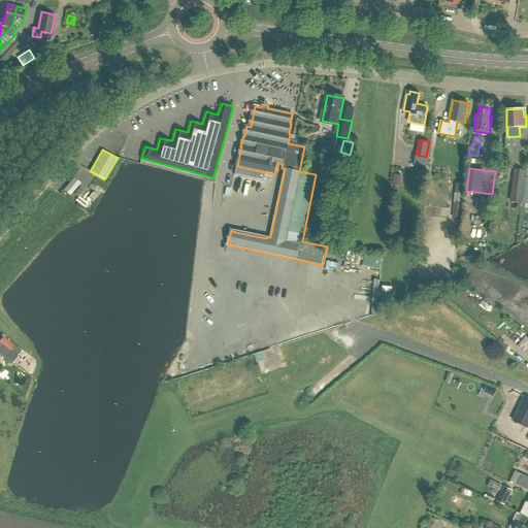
[(523,190),(525,169),(515,168),(510,201),(521,202),(523,190)]
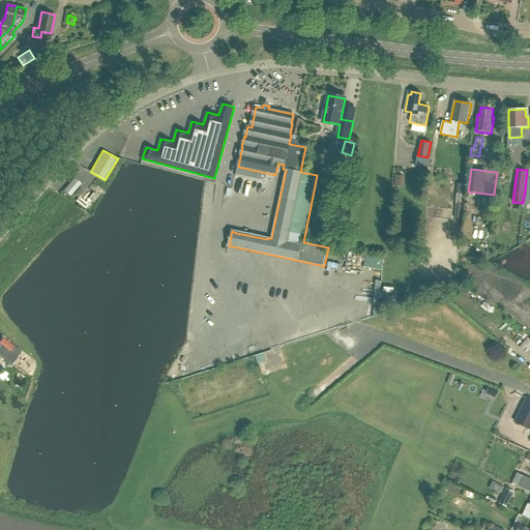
[(66,189),(72,196),(84,182),(77,177),(66,189)]
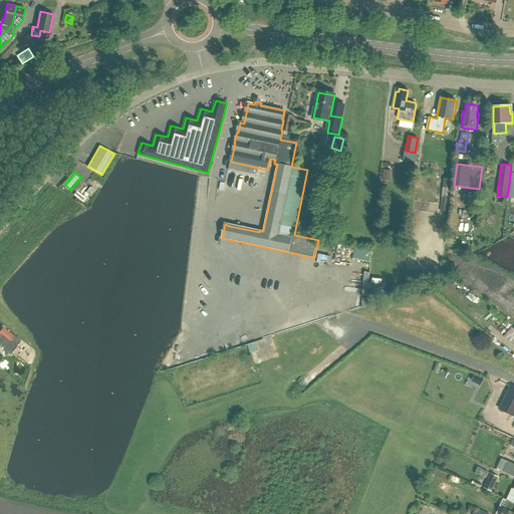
[(391,173),(383,172),(382,180),(391,181),(391,173)]
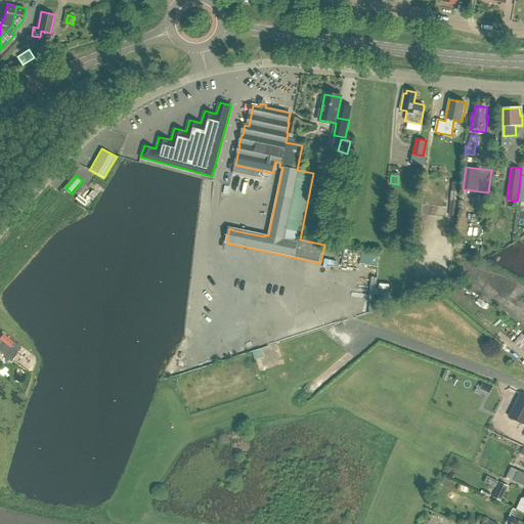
[(461,182),(452,181),(450,200),(450,201),(459,201),(461,182)]
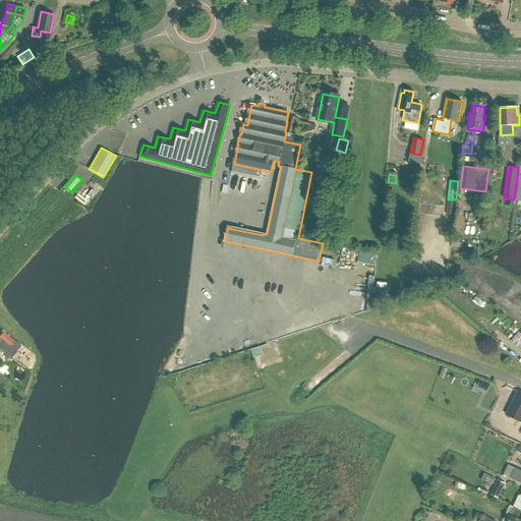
[(77,184),(72,191),(77,194),(81,188),(77,184)]
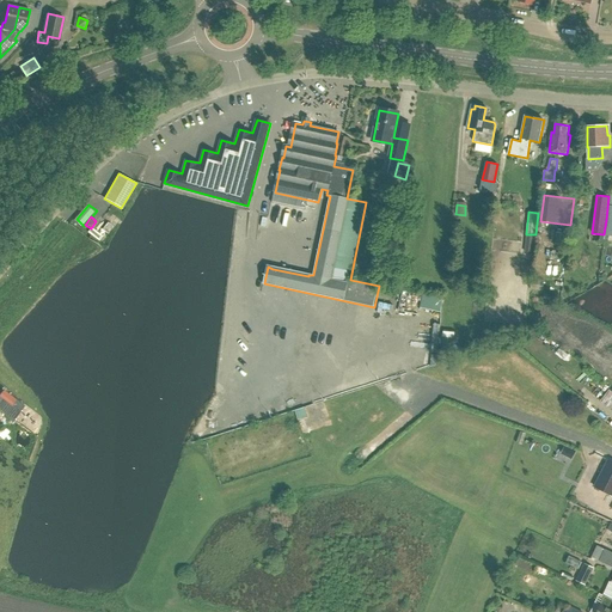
[(534,254),(536,234),(526,234),(525,252),(534,254)]
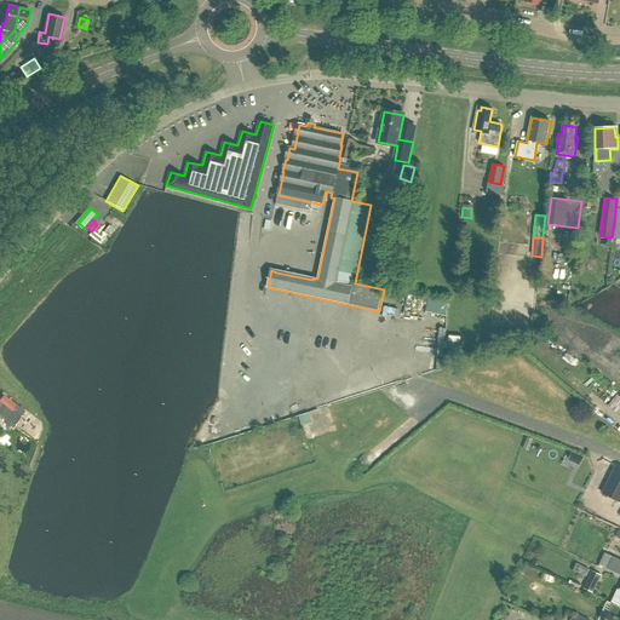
[(431,298),(429,311),(449,315),(452,303),(431,298)]
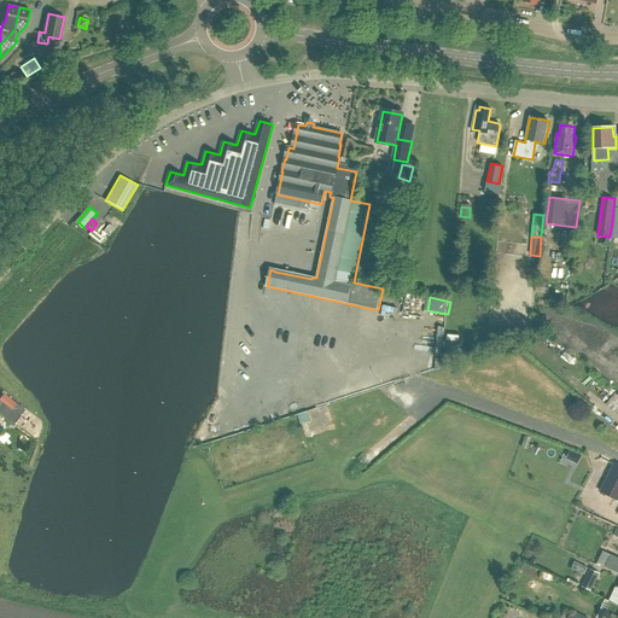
[(458,353),(459,334),(448,333),(445,351),(458,353)]
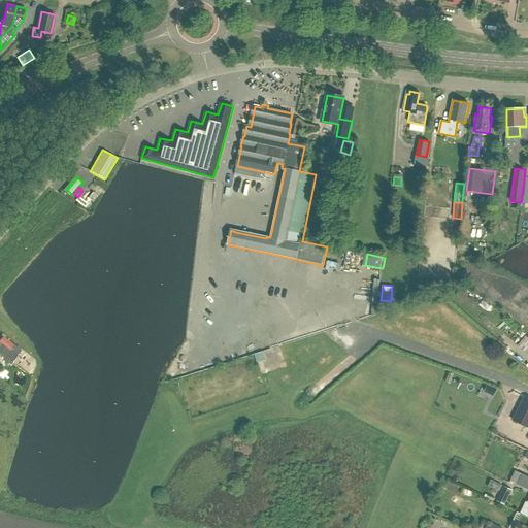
[(2,337),(0,339),(0,344),(8,352),(13,345),(2,337)]
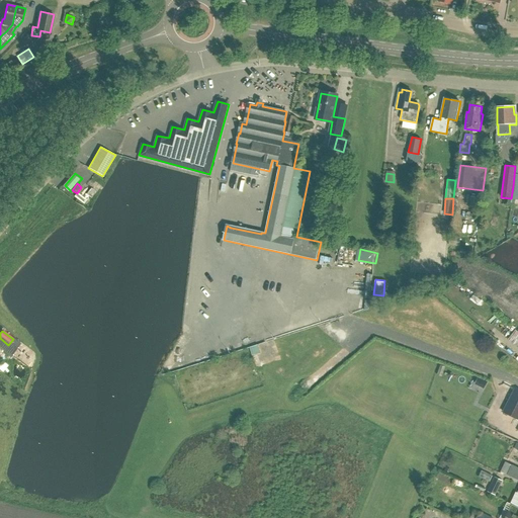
[(252,355),(260,352),(258,344),(250,347),(252,355)]
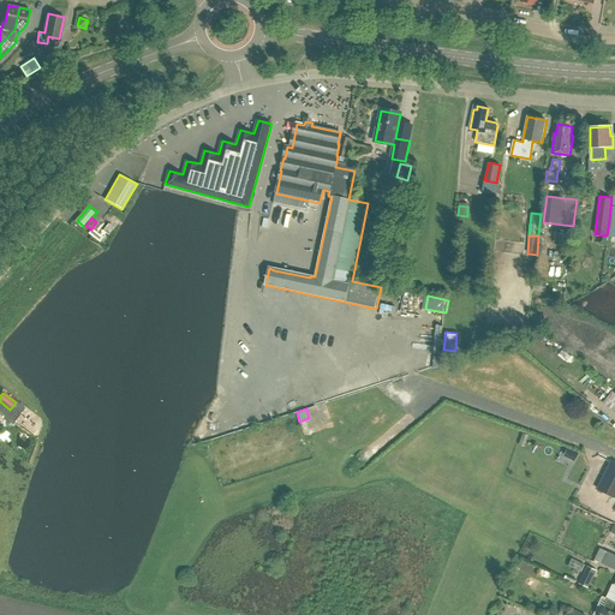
[(578,454),(567,448),(563,457),(574,461),(578,454)]
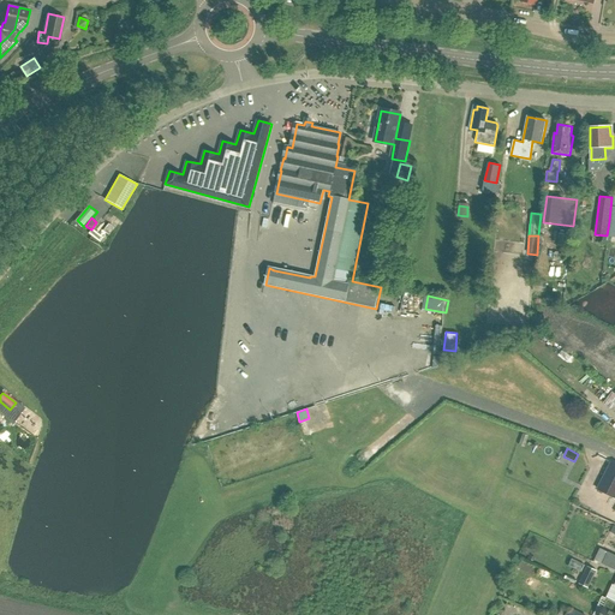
[(614,464),(611,463),(597,490),(614,497),(614,464)]
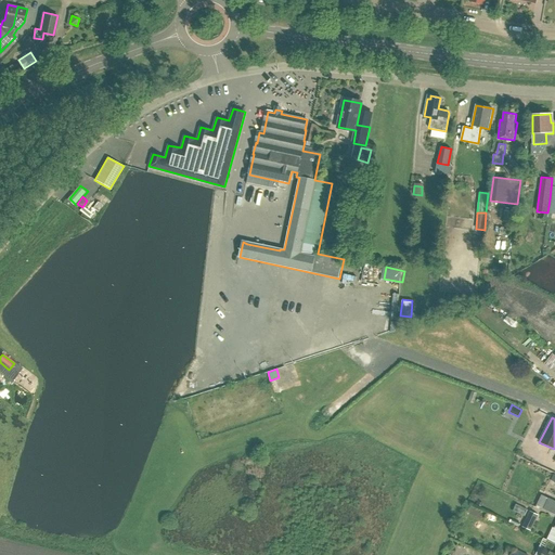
[(537,504),(544,507),(550,497),(542,493),(537,504)]
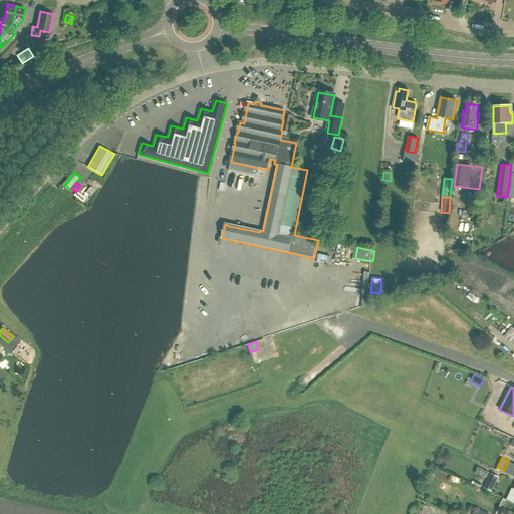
[(513,462),(509,460),(504,470),(513,474),(513,462)]
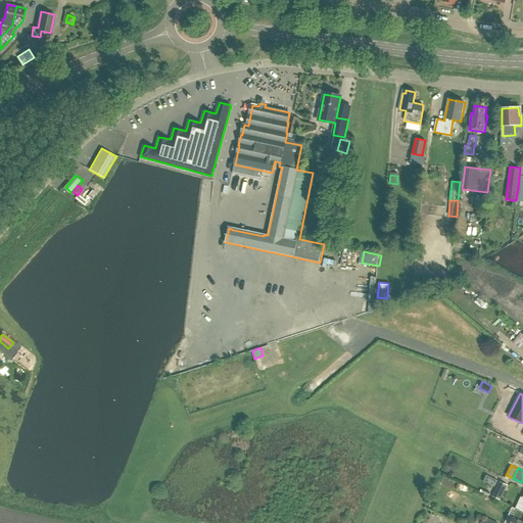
[(501,500),(508,484),(500,481),(492,495),(501,500)]
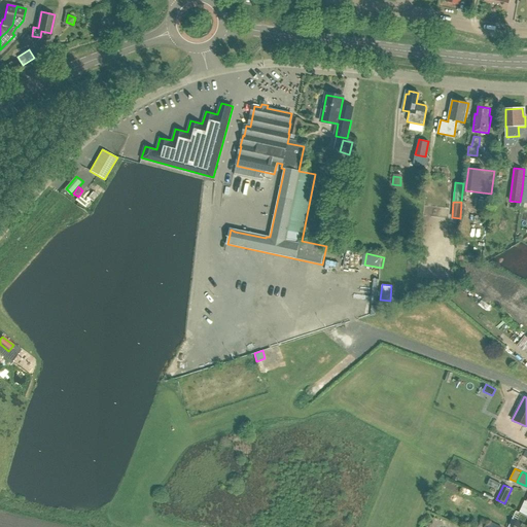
[(526,526),(526,515),(526,514),(522,512),(514,526),(526,526)]
